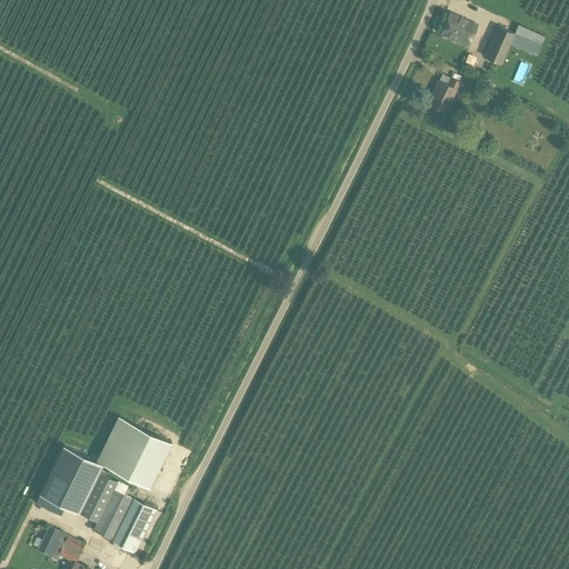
[(468,47),(478,26),(450,12),(440,33),(468,47)]
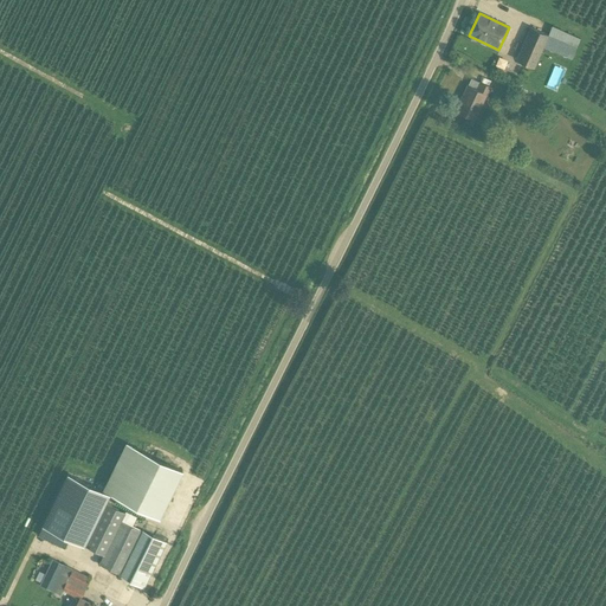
[(553,25),(548,36),(530,27),(516,60),(534,68),(541,51),(548,53),(549,50),(571,59),(581,37),(553,25)]
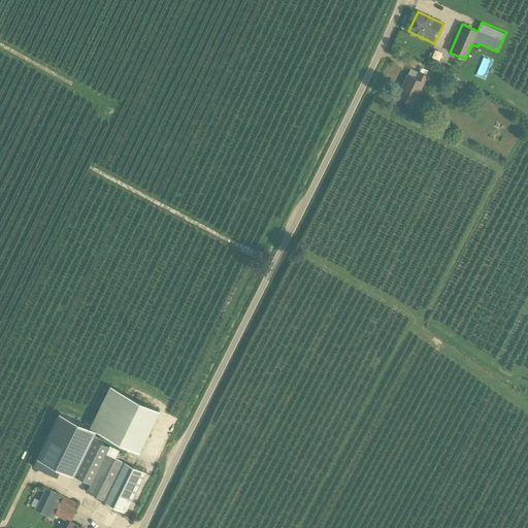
[(449,62),(451,54),(434,48),(432,57),(449,62)]
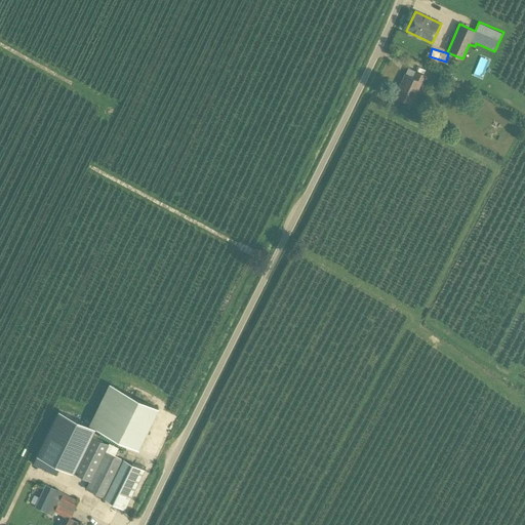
[(423,84),(427,77),(415,72),(408,69),(405,76),(404,75),(395,97),(411,104),(420,82),(423,84)]
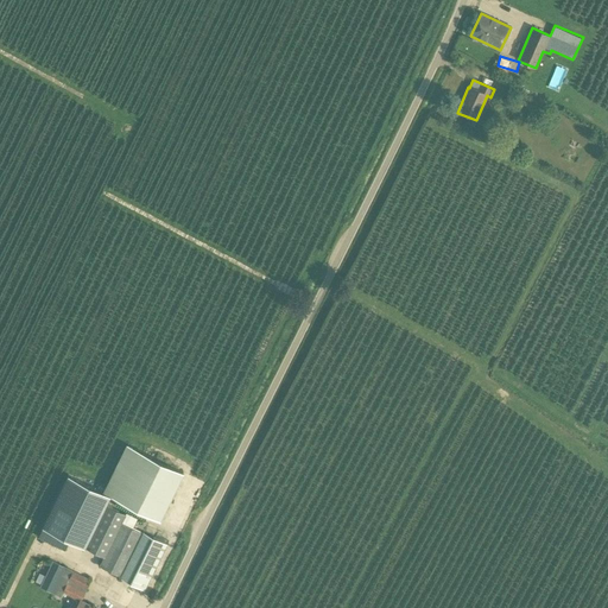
[(532,111),(527,121),(540,127),(545,116),(532,111)]
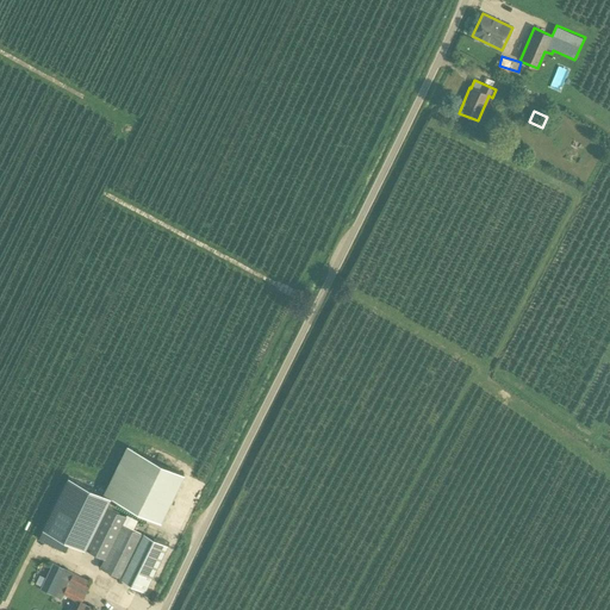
[(184,473),(137,452),(126,446),(104,493),(160,521),(184,473)]
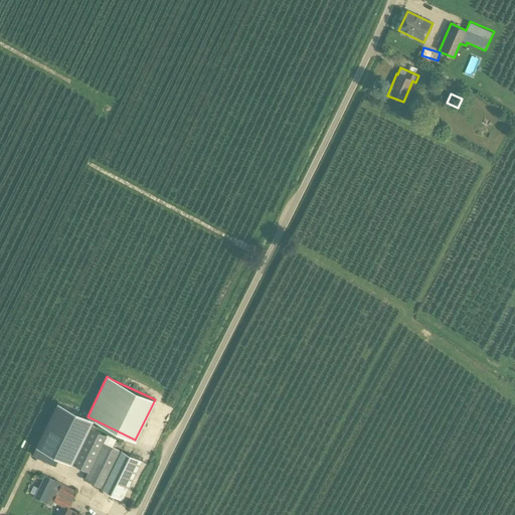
[(120,452),(103,443),(107,435),(90,426),(93,419),(57,402),(36,446),(89,472),(84,479),(103,487),(102,489),(122,498),(141,460),(121,450),(120,452)]
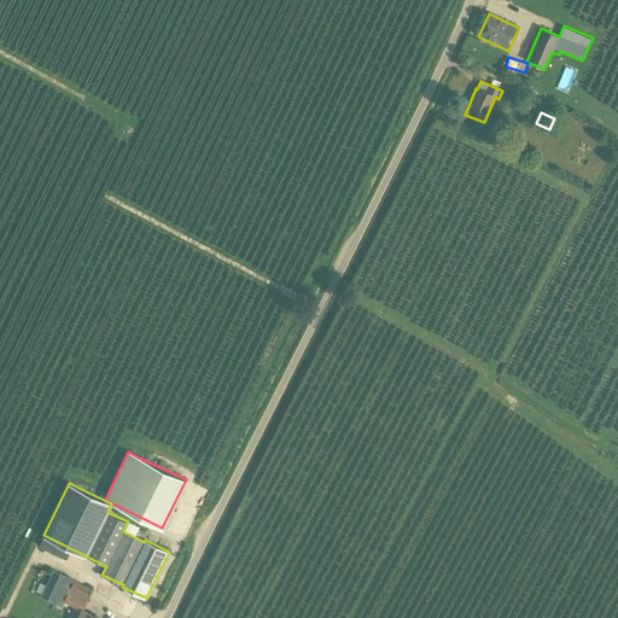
[(53,571),(40,596),(60,606),(73,581),(53,571)]
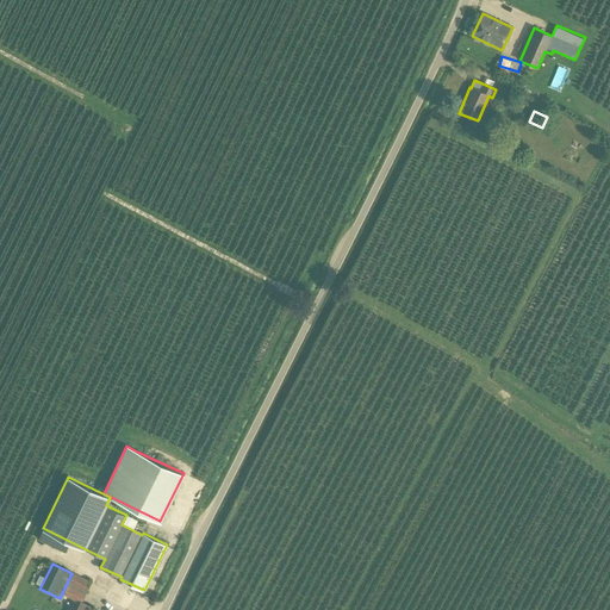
[(81,602),(82,601),(92,583),(75,574),(64,593),(80,602),(74,609),(97,609),(91,607),(81,602)]
